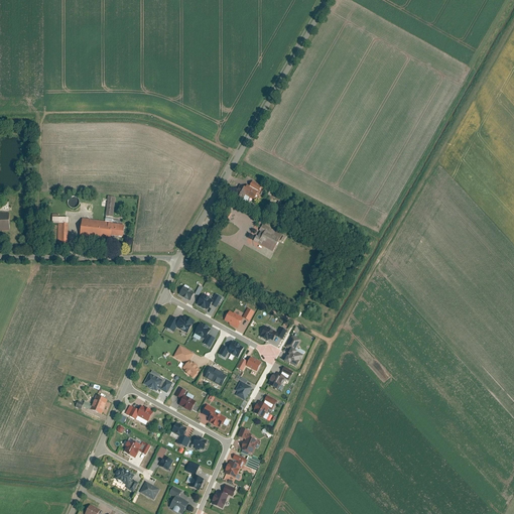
[(261,184),(252,179),(249,184),(259,189),(261,184)]
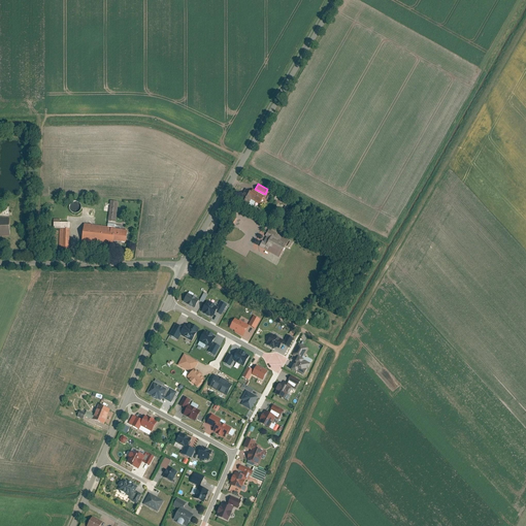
[(255,189),(251,186),(249,190),(243,187),(237,197),(245,201),(249,196),(260,202),(265,194),(255,189)]
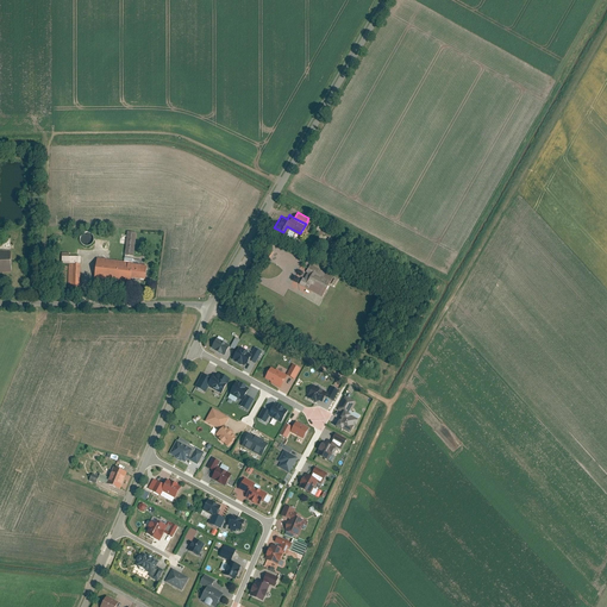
[(136,231),(127,230),(124,252),(132,254),(136,231)]
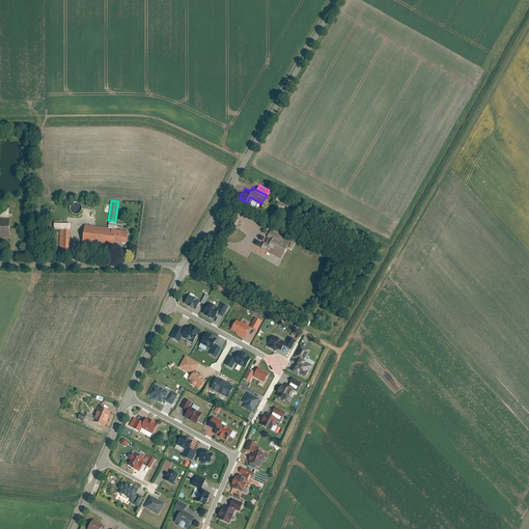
[(0,234),(9,234),(9,217),(0,216),(0,234)]
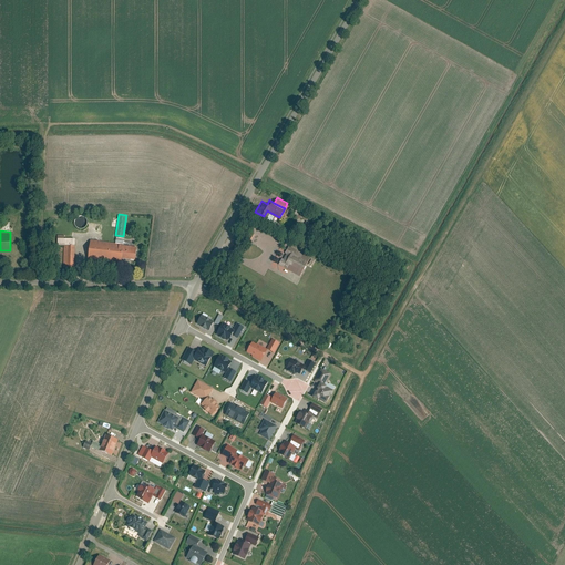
[(137,245),(91,238),(88,257),(122,262),(123,257),(135,258),(137,245)]
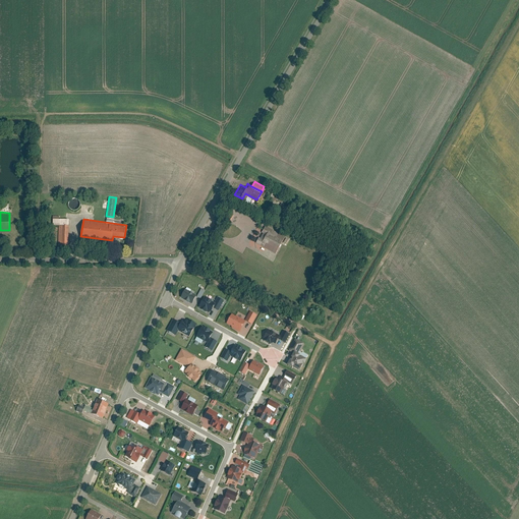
[(68,224),(58,224),(57,242),(67,243),(68,224)]
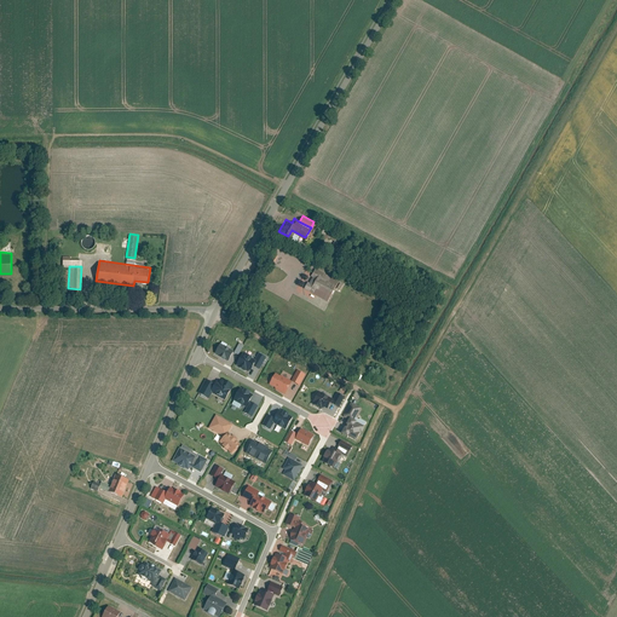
[(307,280),(304,286),(327,300),(339,281),(316,266),(311,274),(313,275),(310,281),(307,280)]
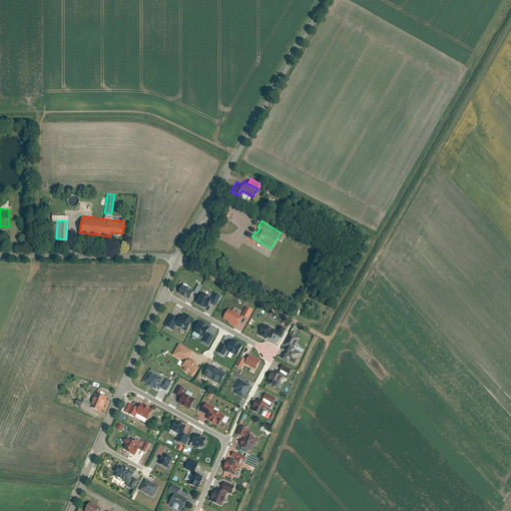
[(192,290),(179,283),(175,292),(187,299),(192,290)]
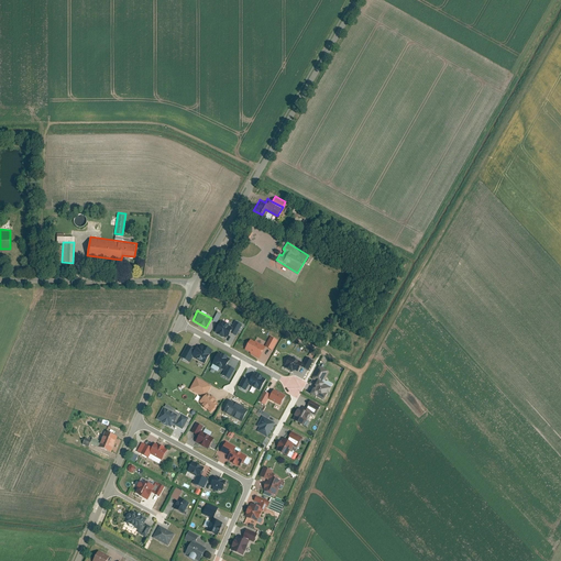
[(218,321),(212,331),(224,338),(226,337),(227,338),(229,332),(234,336),(241,325),(233,321),(230,327),(228,326),(229,325),(223,321),(222,323),(218,321)]
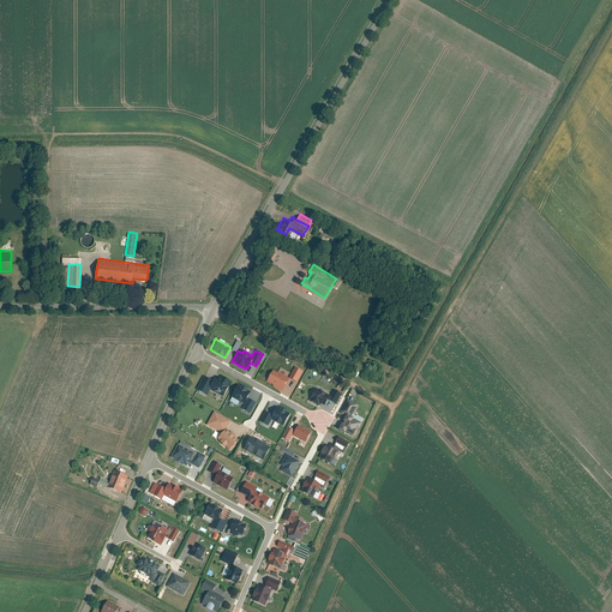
[(288,376),(297,379),(303,370),(294,365),(288,376)]
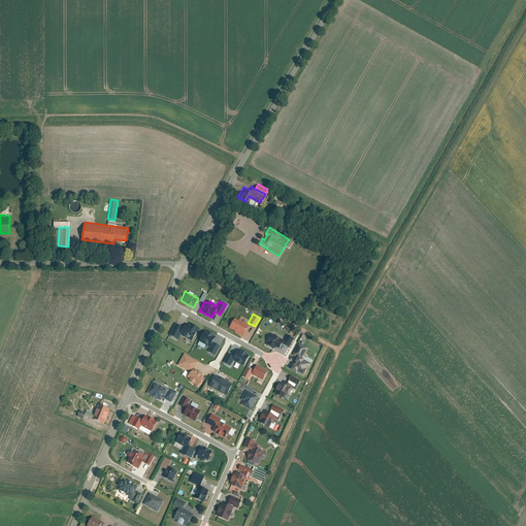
[(234,317),(228,327),(241,334),(247,325),(234,317)]
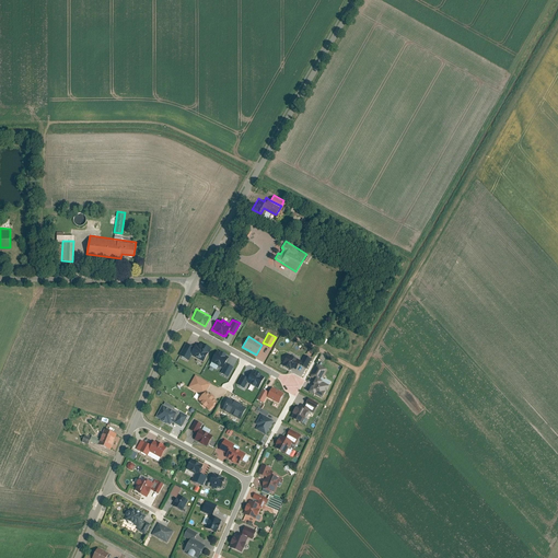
[(185,340),(178,353),(186,357),(193,345),(185,340)]
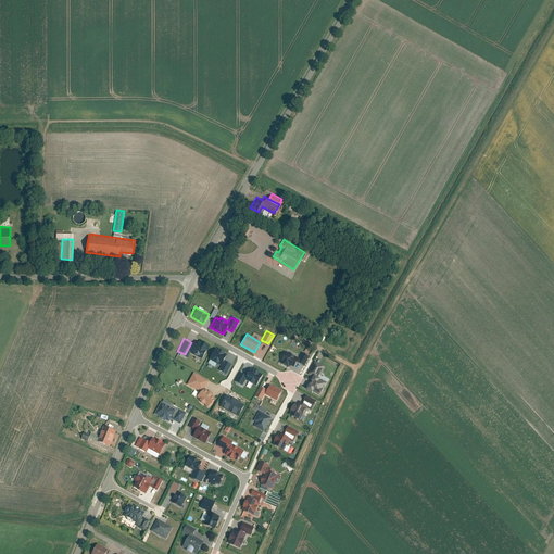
[(192,342),(188,351),(201,359),(205,349),(204,349),(206,344),(199,340),(197,344),(192,342)]
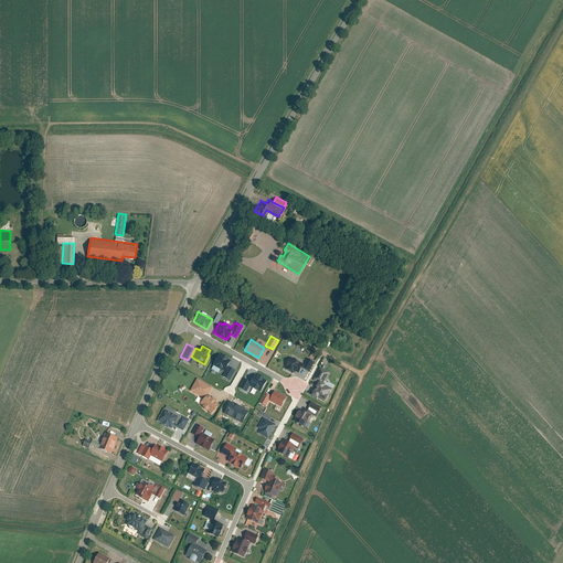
[(231,359),(216,352),(210,365),(224,372),(231,359)]
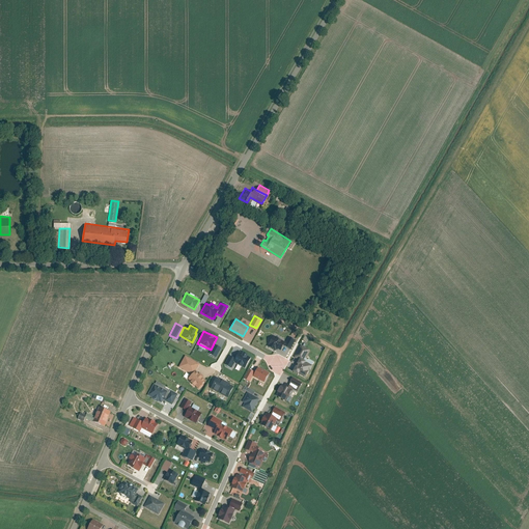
[(272,334),(266,344),(276,350),(277,349),(279,350),(284,341),(272,334)]
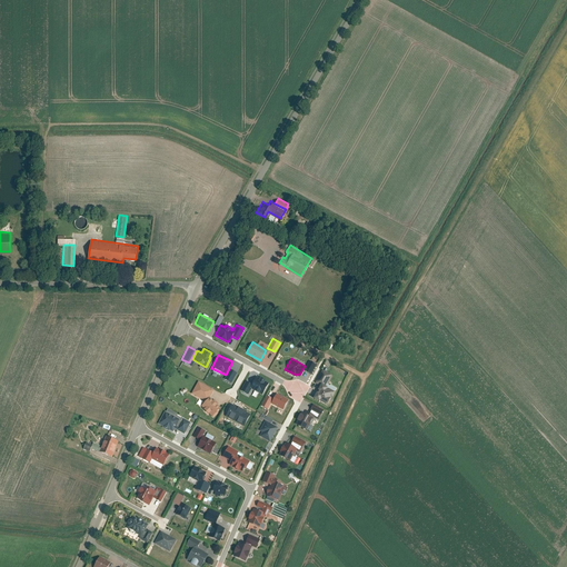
[(305,369),(311,372),(317,362),(310,359),(305,369)]
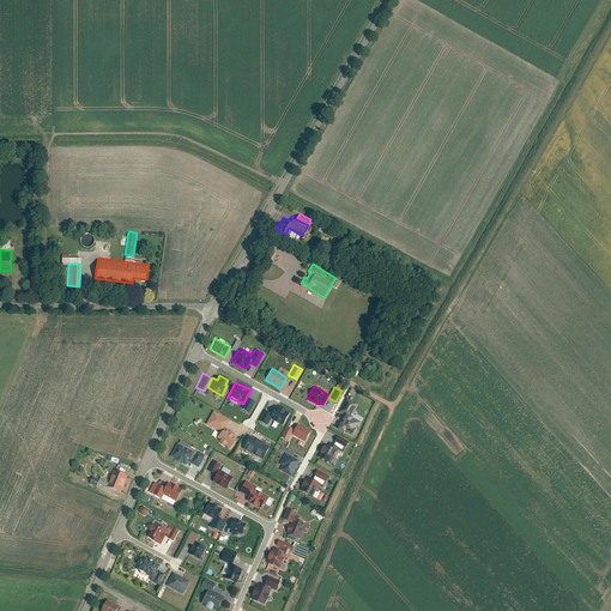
[(345,413),(338,427),(352,434),(362,415),(356,412),(355,413),(351,411),(357,401),(346,397),(339,411),(345,413)]
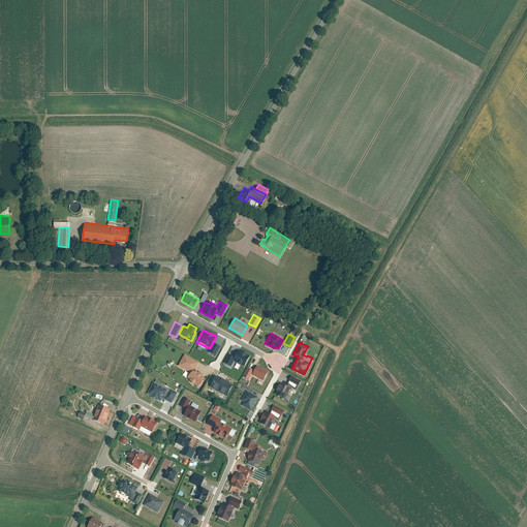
[(227,352),(221,362),(228,366),(231,360),(241,366),(247,355),(237,349),(233,357),(227,352)]
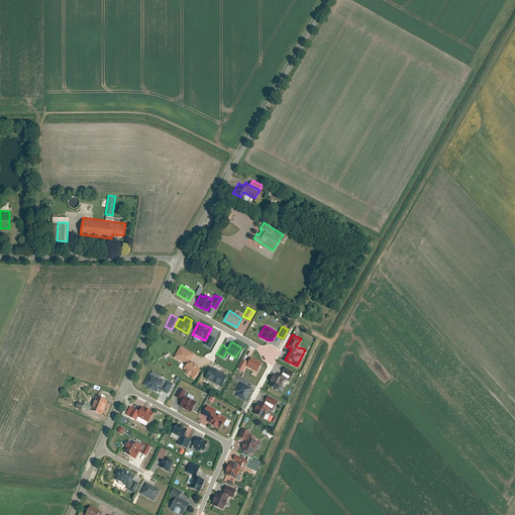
[(194,352),(179,343),(173,354),(188,363),(194,352)]
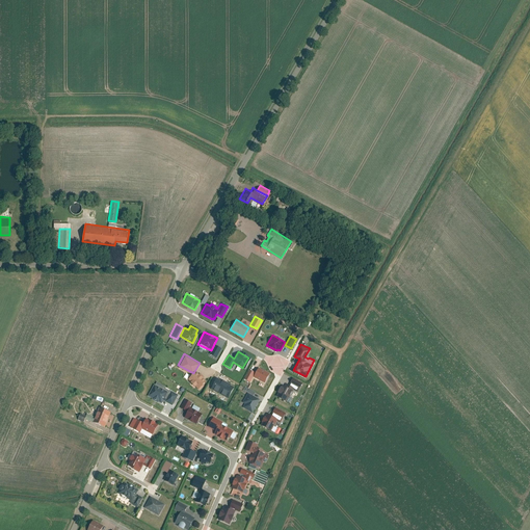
[(268,372),(257,367),(253,376),(263,381),(268,372)]
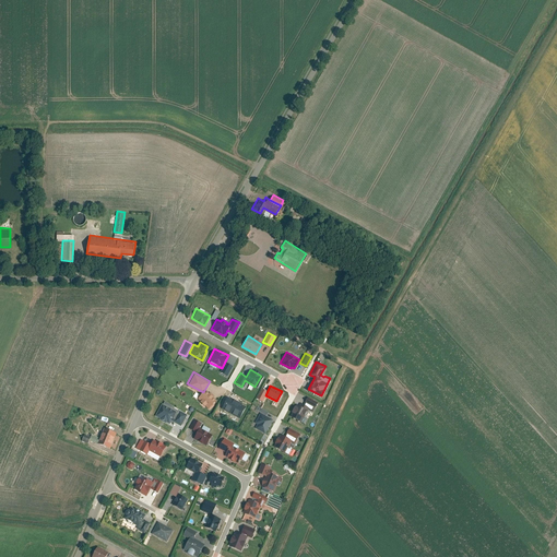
[(265,390),(260,387),(253,398),(260,401),(265,390)]
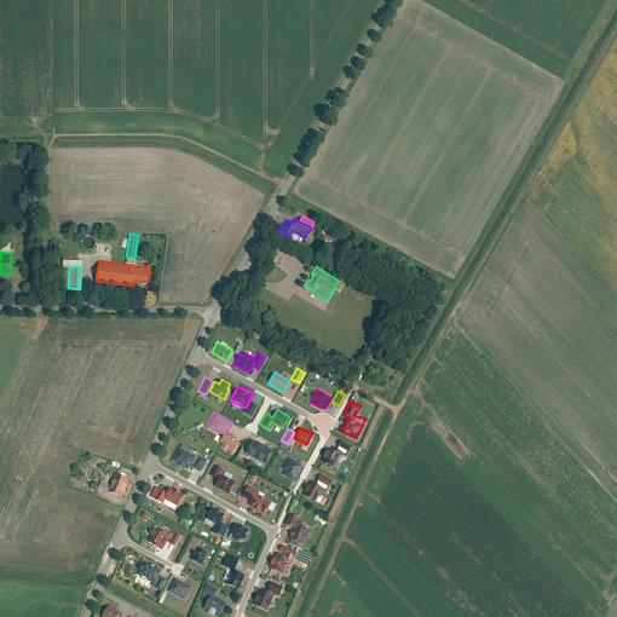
[(230,431),(219,440),(230,453),(241,443),(230,431)]
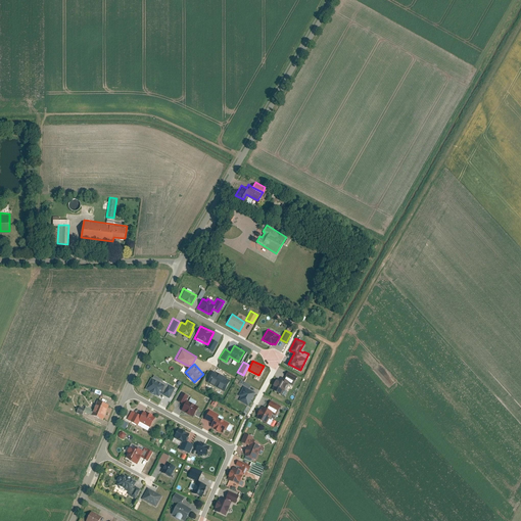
[(229,379),(211,370),(205,381),(222,390),(229,379)]
